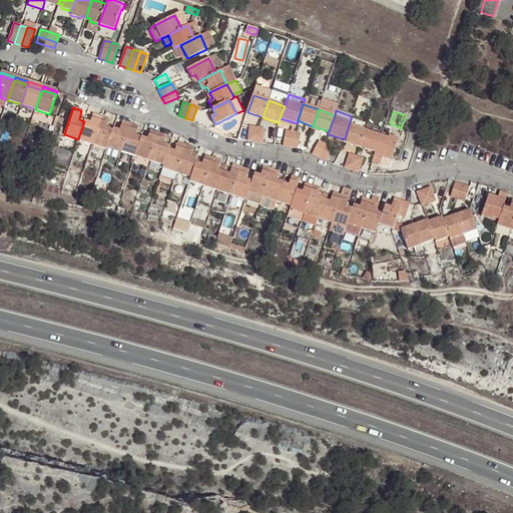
[(90,123),(84,121),(78,139),(92,144),(101,116),(93,114),(90,123)]
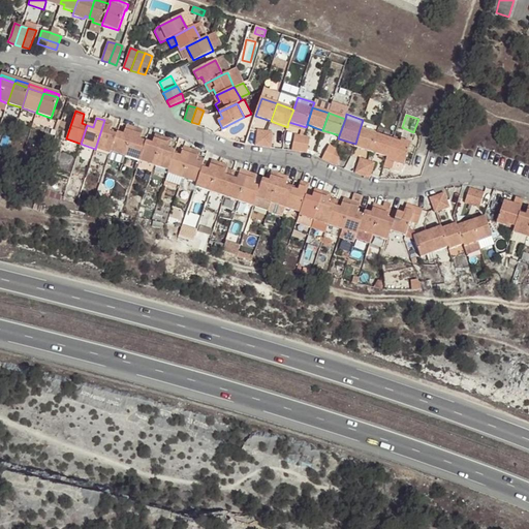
[(114,123),(104,120),(95,149),(110,153),(111,151),(117,134),(111,132),(112,127),(114,123)]
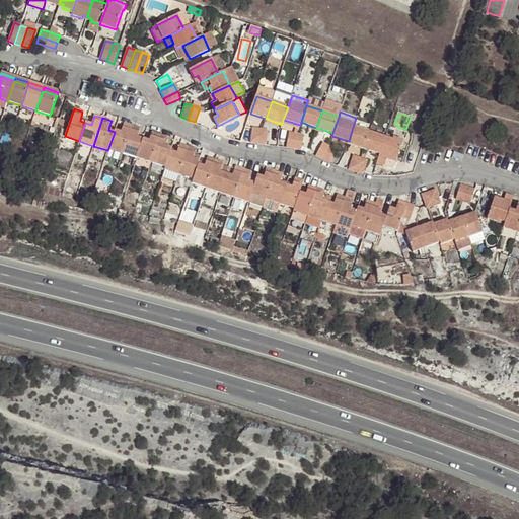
[(116,129),(115,132),(108,148),(123,153),(133,125),(125,122),(122,131),(116,129)]
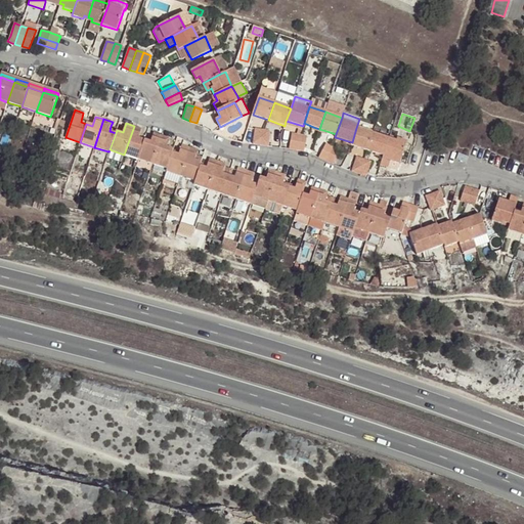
[(134,126),(124,155),(139,159),(145,140),(139,138),(141,129),(134,126)]
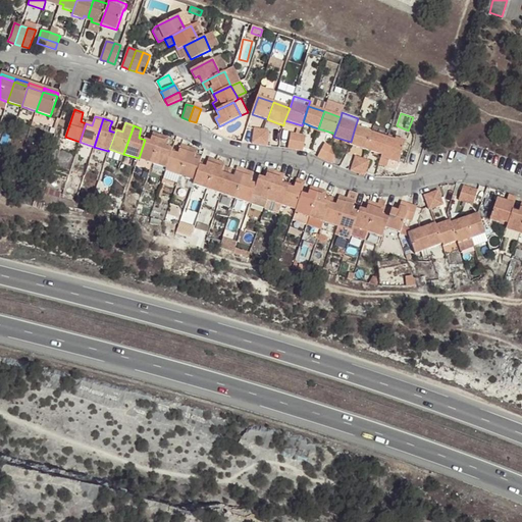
[(351,142),(350,145),(365,150),(371,133),(355,127),(351,142)]
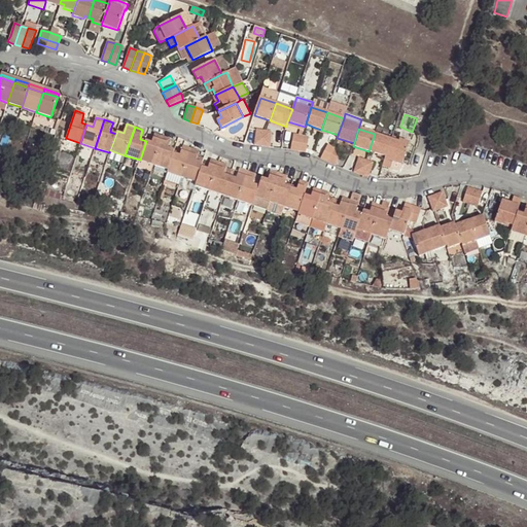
[(256,130),(254,145),(261,146),(264,131),(256,130)]
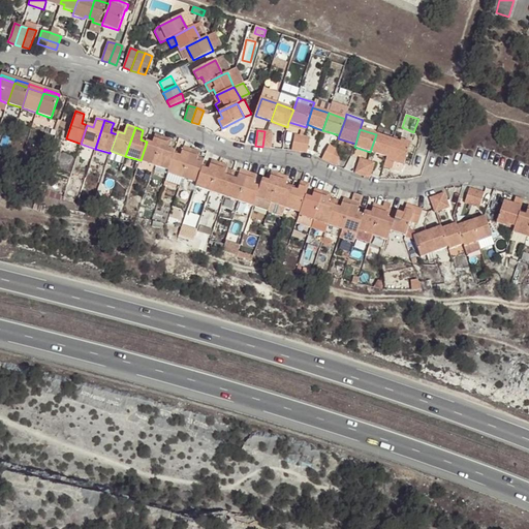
[(265,131),(262,147),(271,148),(273,132),(268,132),(265,131)]
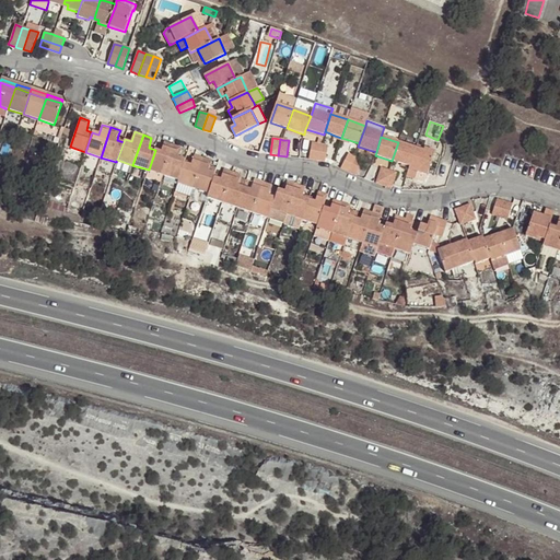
[(155,150),(149,170),(163,175),(174,146),(164,142),(161,151),(155,150)]
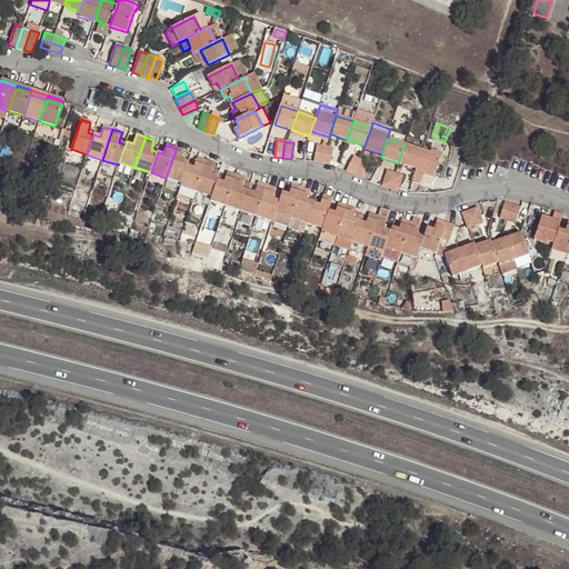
[(318,145),(313,162),(321,163),(325,147),(318,145)]
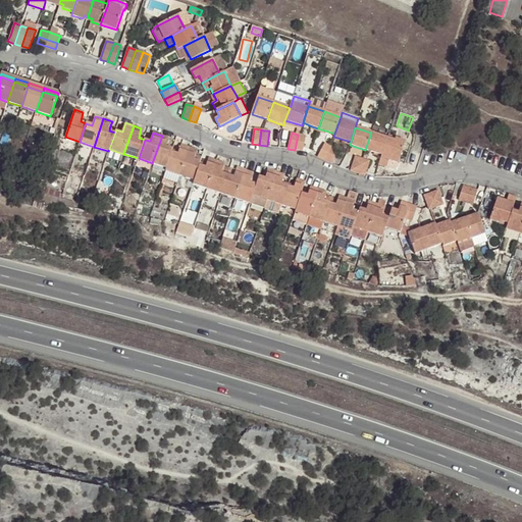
[(387,139),(371,133),(365,150),(381,156),(387,139)]
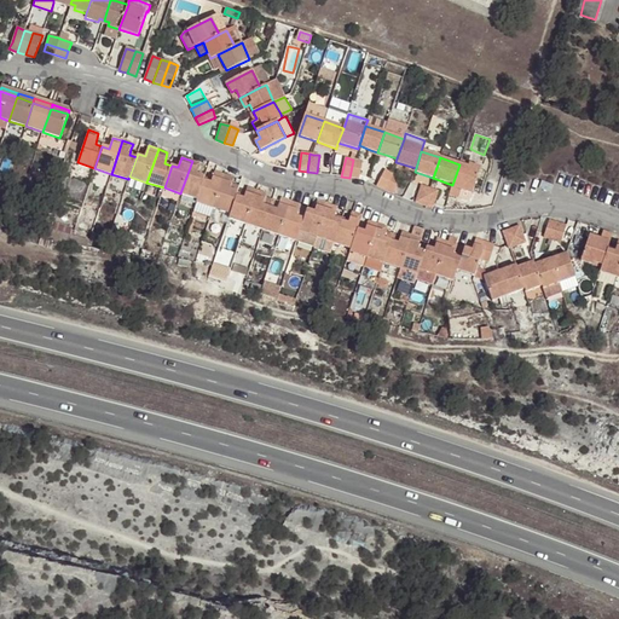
[(353,160),(350,178),(359,180),(363,161),(354,160),(353,160)]
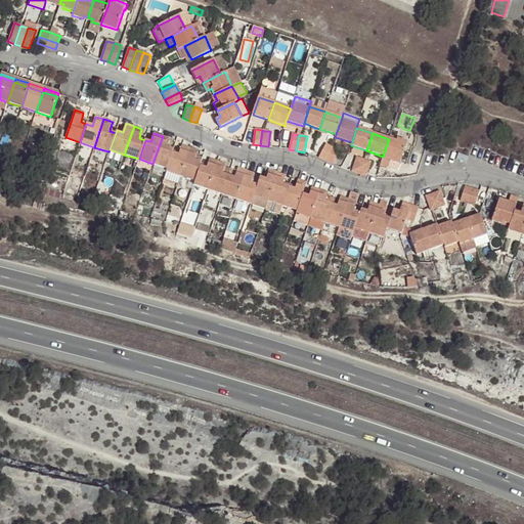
[(163,136),(153,164),(167,169),(172,153),(173,148),(168,147),(170,138),(163,136)]
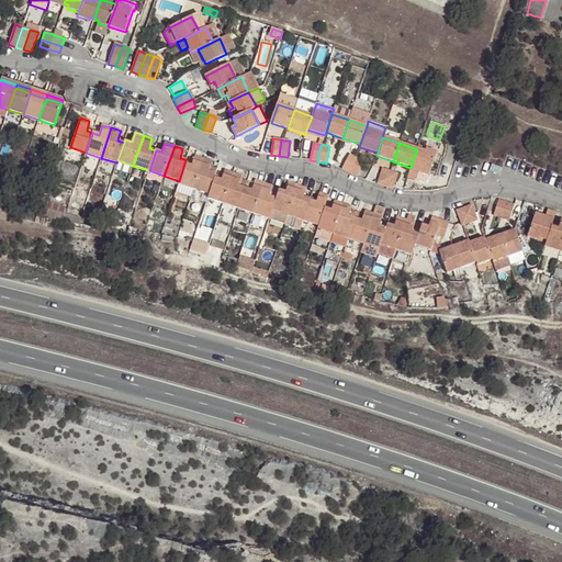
[(411,168),(407,177),(415,180),(418,172),(428,177),(436,153),(426,148),(425,152),(417,149),(411,168)]
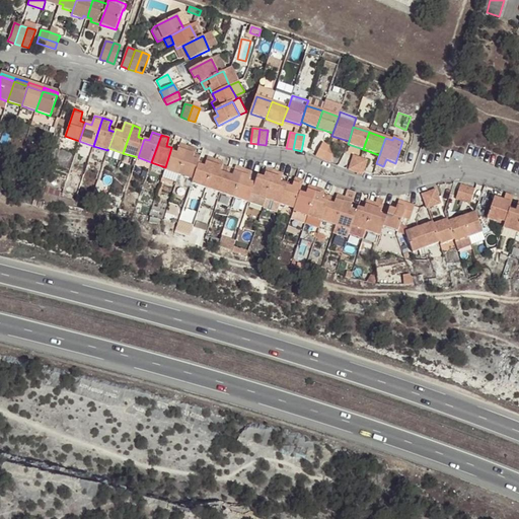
[(323,142),(315,156),(322,159),(329,146),(328,145),(323,142)]
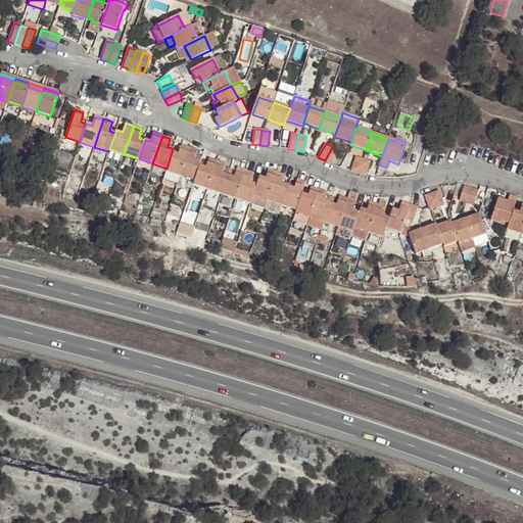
[(172,152),(167,169),(165,171),(180,176),(189,147),(182,145),(180,151),(179,154),(172,152)]
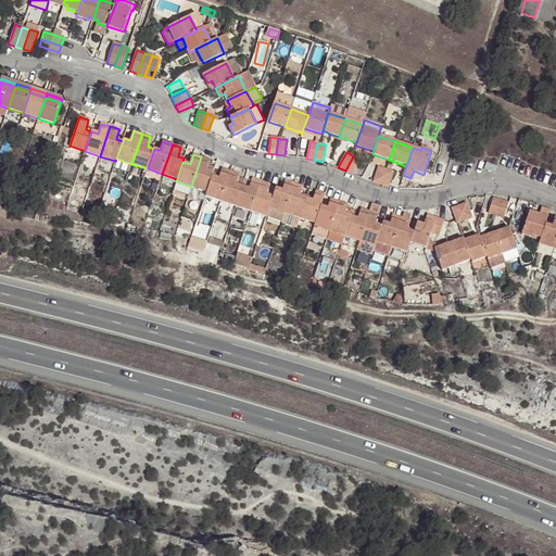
[(201,156),(191,187),(206,192),(212,176),(213,173),(214,172),(207,169),(211,160),(201,156)]
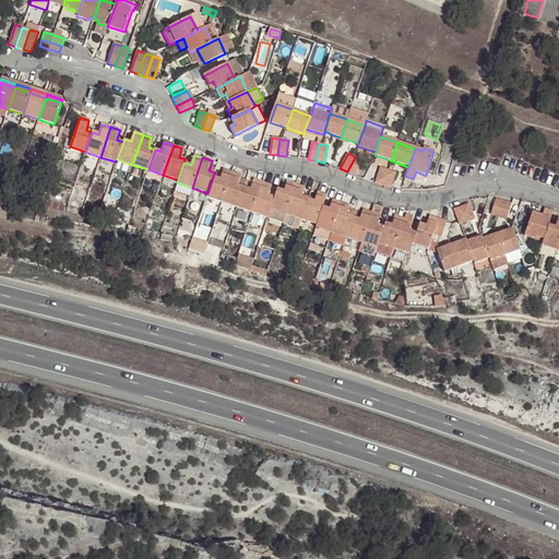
[(355,157),(347,171),(355,175),(363,161),(355,157)]
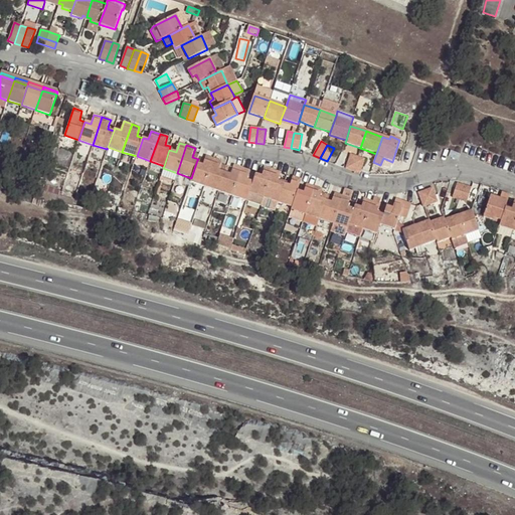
[(461,155),(452,152),(449,157),(458,161),(461,155)]
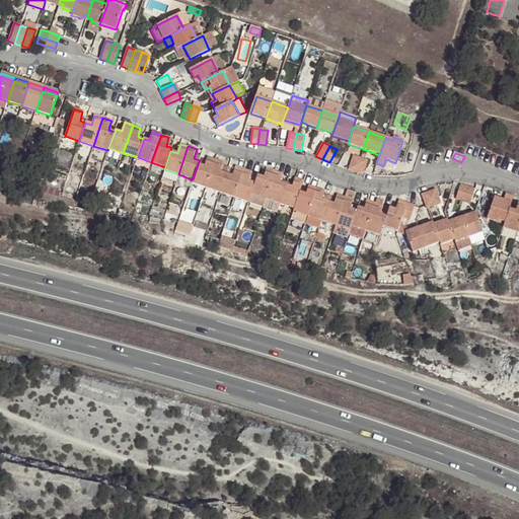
[(353,155),(349,169),(356,171),(361,158),(353,155)]
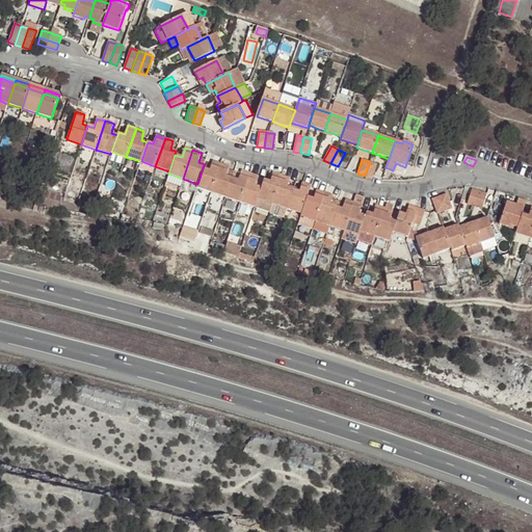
[(197,184),(196,187),(211,191),(220,163),(213,161),(211,167),(210,170),(203,168),(197,184)]
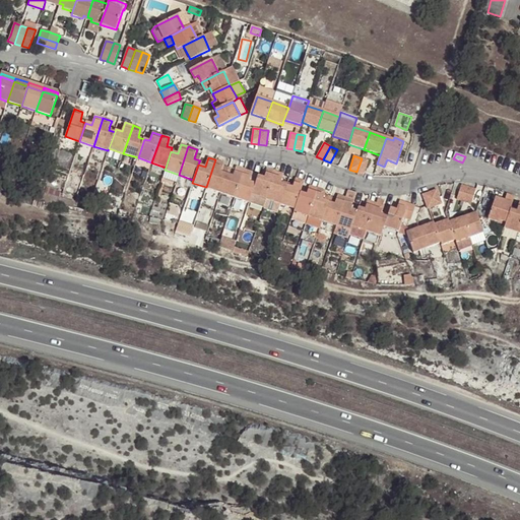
[(356,172),(364,175),(369,160),(362,158),(356,172)]
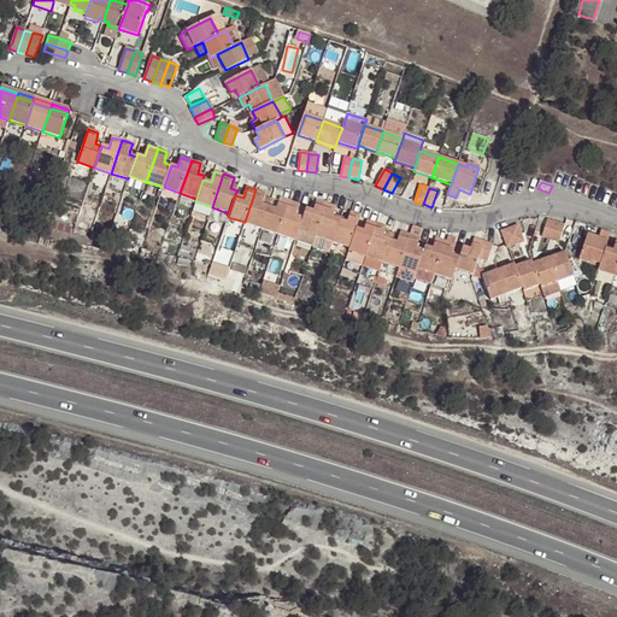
[(266,193),(256,189),(245,222),(262,228),(269,207),(262,204),(263,200),(266,193)]
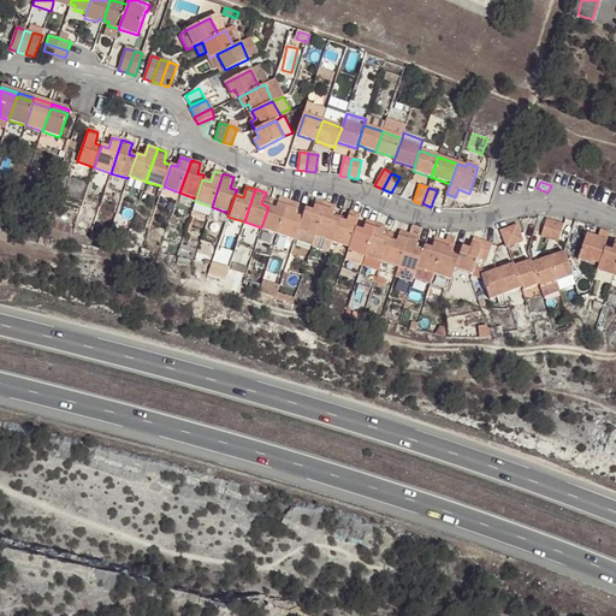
[(268,207),(261,227),(278,234),(290,201),(280,197),(278,206),(277,209),(268,207)]
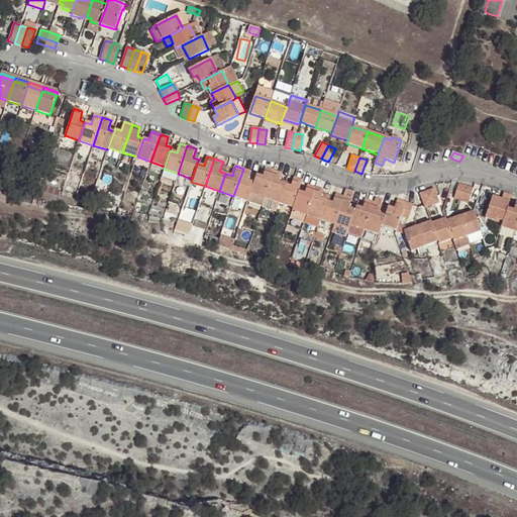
[(254,183),(250,193),(265,198),(274,171),(266,168),(263,177),(256,175),(255,180),(254,183)]
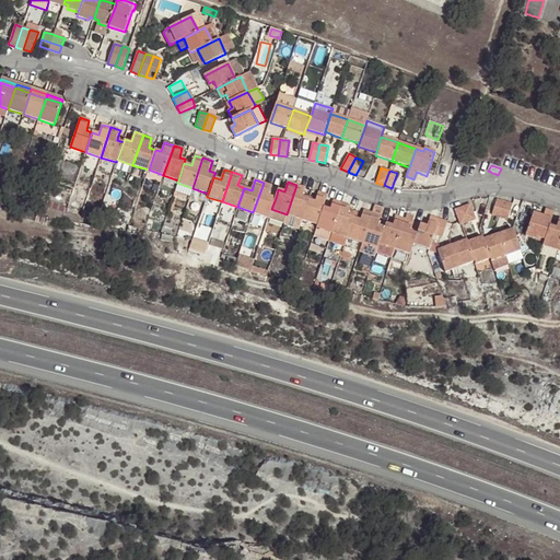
[(193,188),(177,183),(174,190),(190,196),(193,188)]
